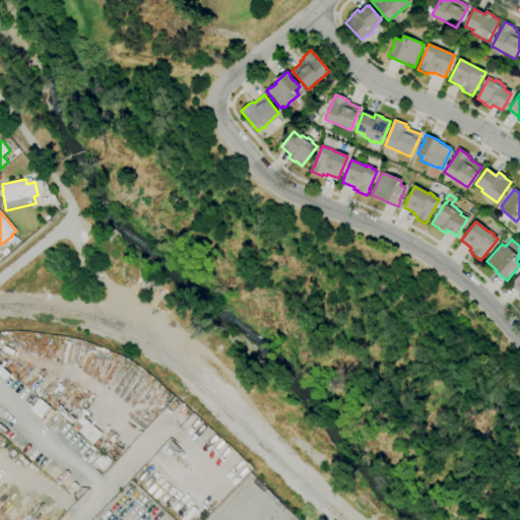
[(519,300),(519,299),(519,298),(518,295),(519,294),(511,284),(519,275),(519,300)]
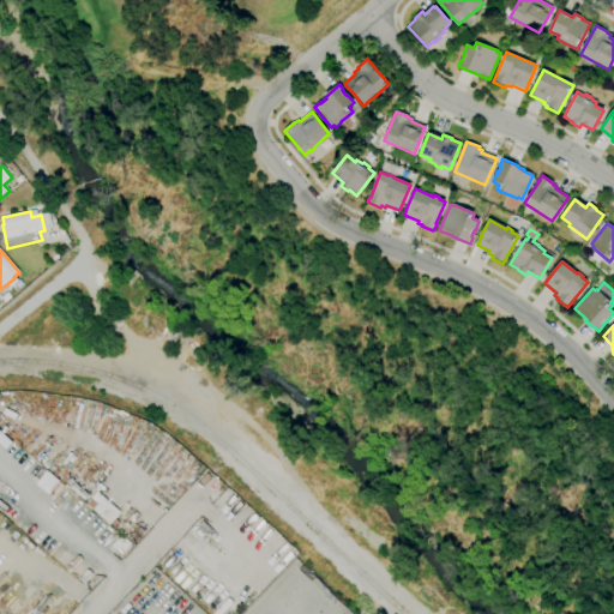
[(92,509),(108,524),(119,512),(102,498),(92,509)]
